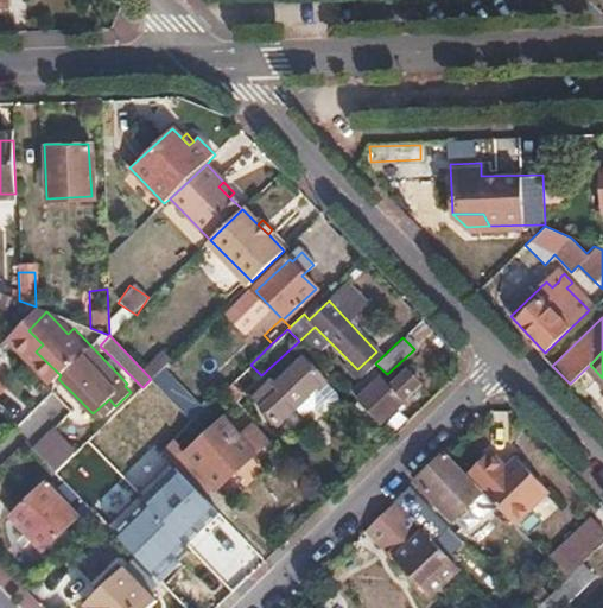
[(293,409),(324,378),(303,356),(277,381),(273,378),(254,398),(279,423),(293,409)]
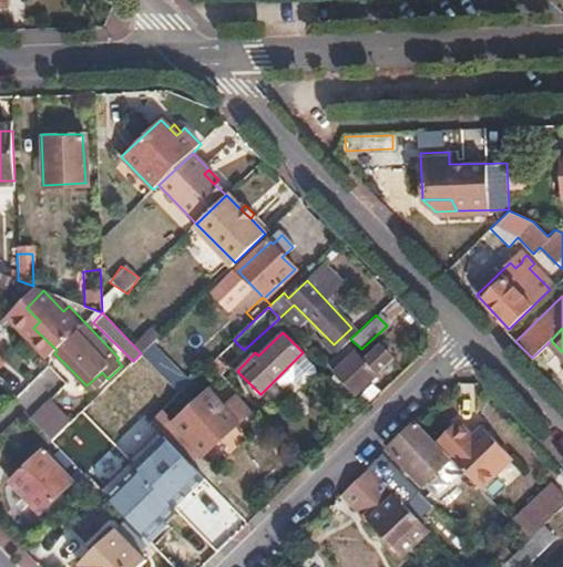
[(543,370),(562,352),(551,340),(532,358),(543,370)]
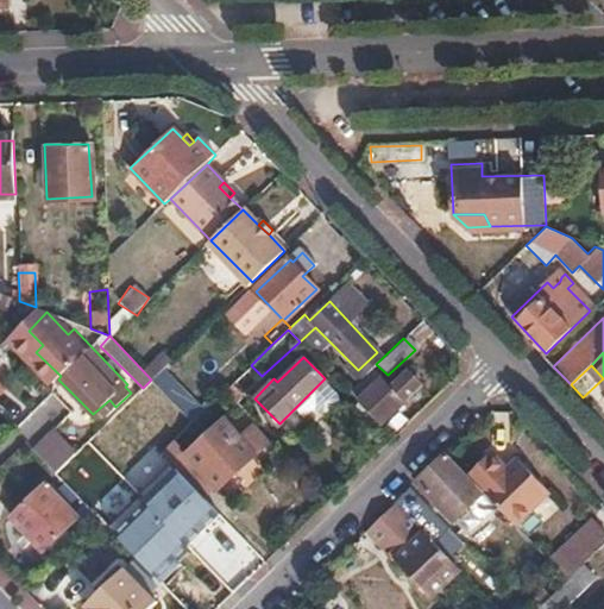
[(378,422),(421,382),(407,368),(388,387),(371,369),(347,391),(360,403),(378,422)]
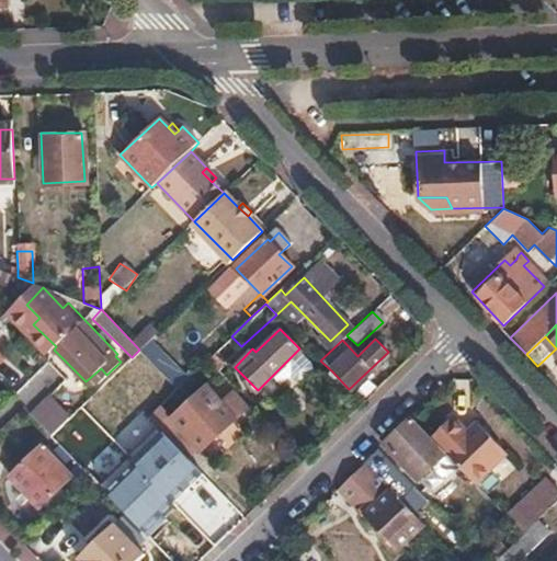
[(311,368),(311,361),(299,348),(271,377),(279,385),(295,369),(298,373),(306,375),(311,368)]
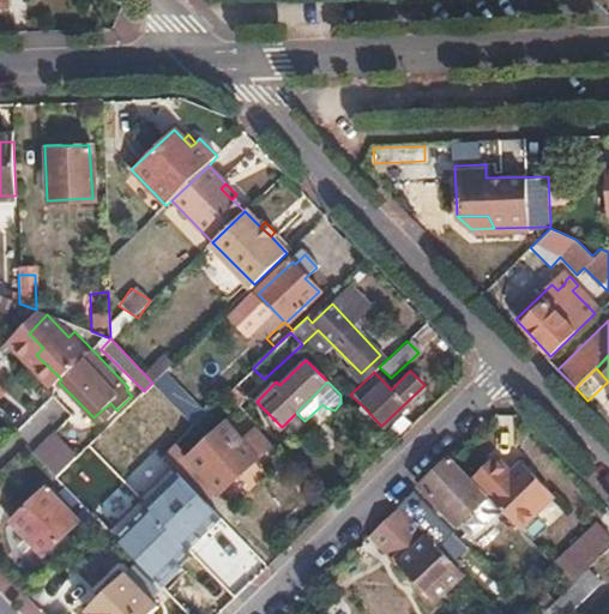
[(0,420),(16,405),(0,387),(0,420)]
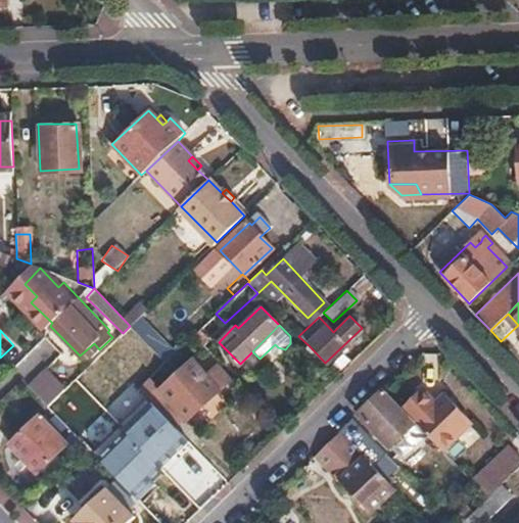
[(195,354),(202,348),(192,337),(186,343),(195,354)]
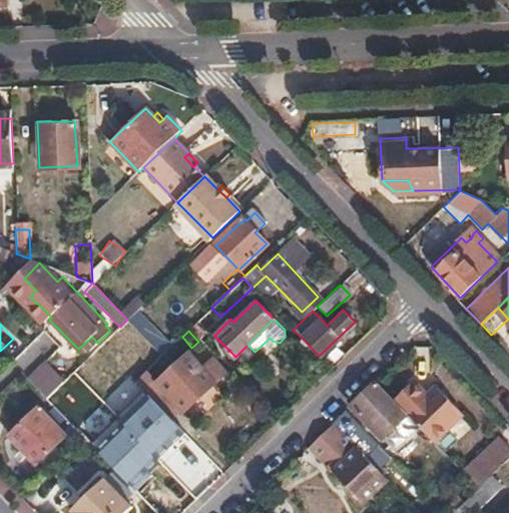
[(319,356),(304,340),(295,348),(311,364),(319,356)]
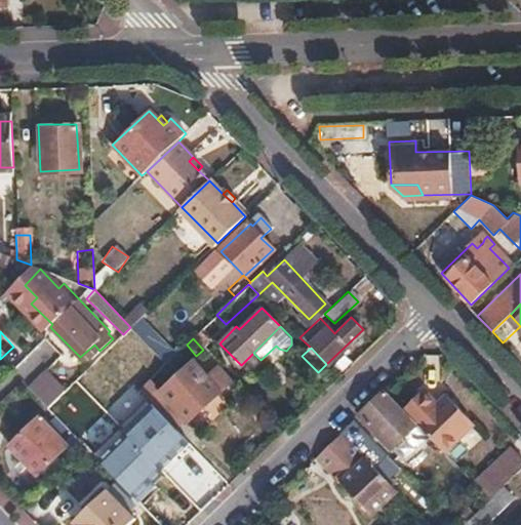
[(187,420),(229,378),(215,365),(207,373),(193,359),(159,392),(184,417),(187,420)]
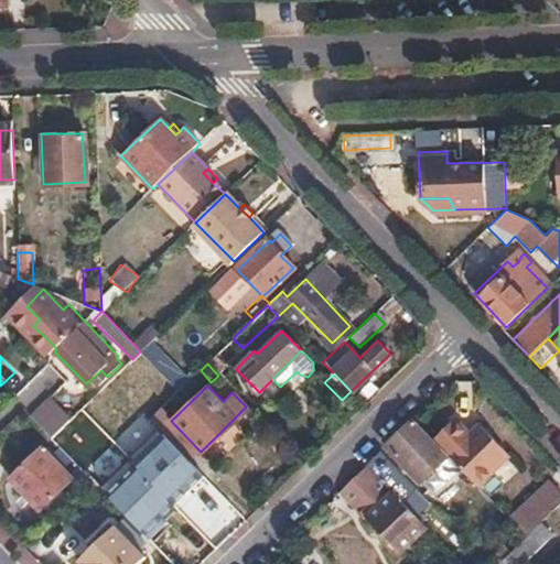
[(41,446),(47,438),(20,410),(0,431),(0,470),(7,477),(40,445),(41,446)]
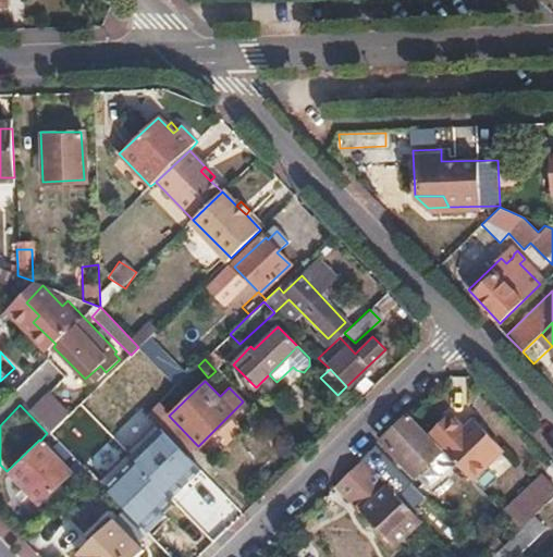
[(195,443),(169,416),(158,405),(147,415),(185,453),(195,443)]
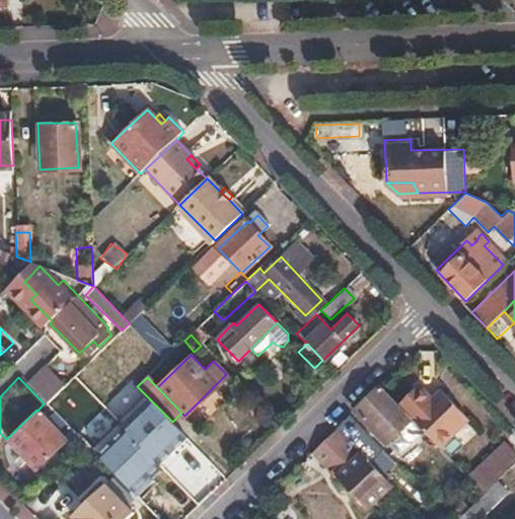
[(438,446),(466,418),(440,389),(432,398),(418,384),(397,403),(411,419),(421,429),(436,444),(438,446)]
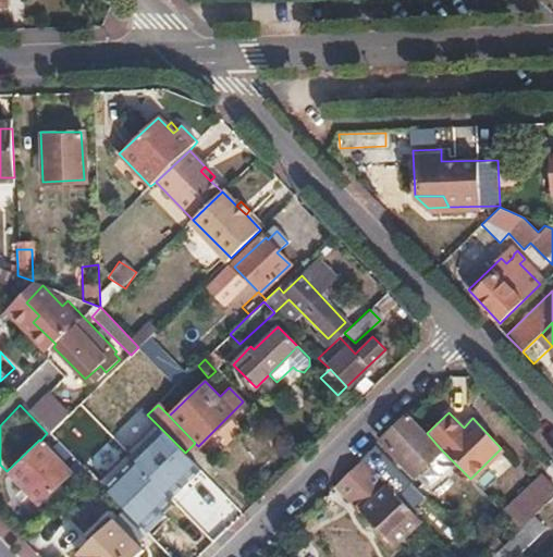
[(427,433),(407,415),(390,431),(380,441),(415,475),(441,449),(427,433)]
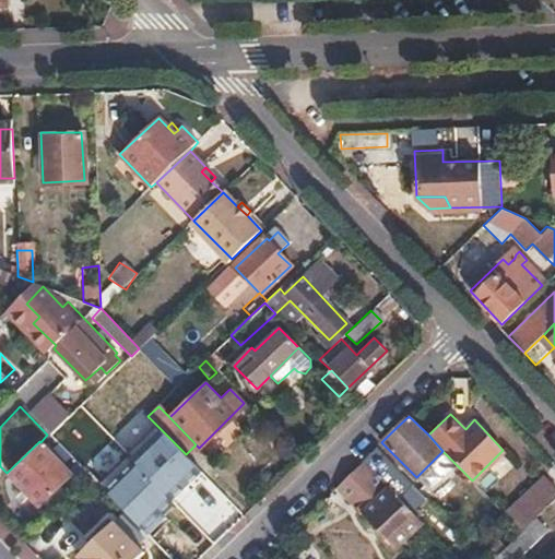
[(156,450),(152,444),(160,437),(142,418),(118,442),(117,440),(107,448),(110,451),(106,455),(110,460),(96,472),(114,489),(137,467),(142,472),(151,463),(148,459),(156,450)]
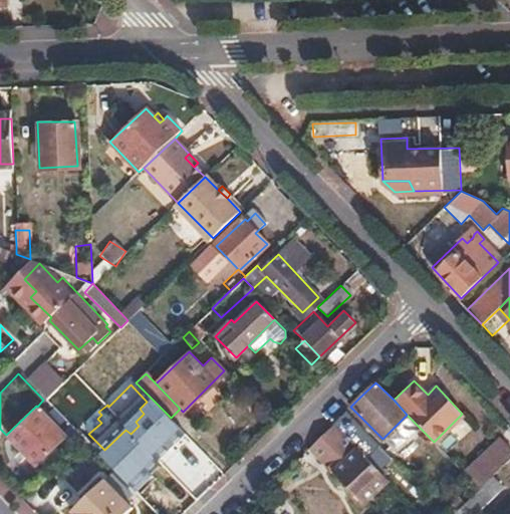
[(144,414),(152,407),(147,402),(140,409),(144,414)]
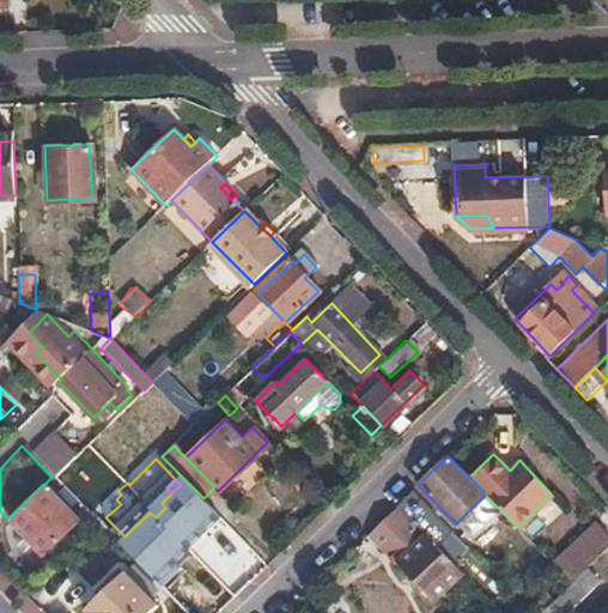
[(43,484),(7,519),(40,553),(46,547),(53,556),(68,542),(61,535),(77,520),(44,485),(43,484)]
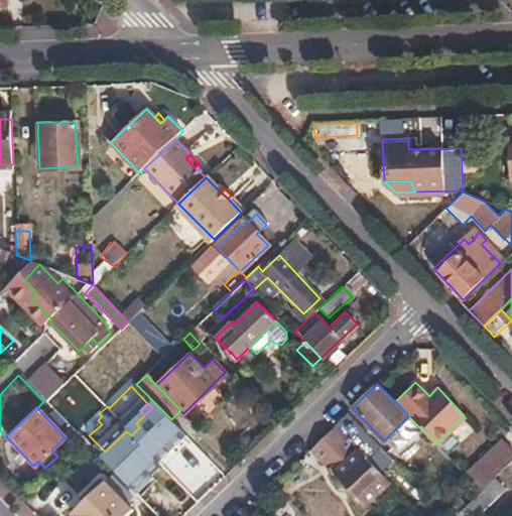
[(380,446),(347,413),(332,426),(365,461),(380,446)]
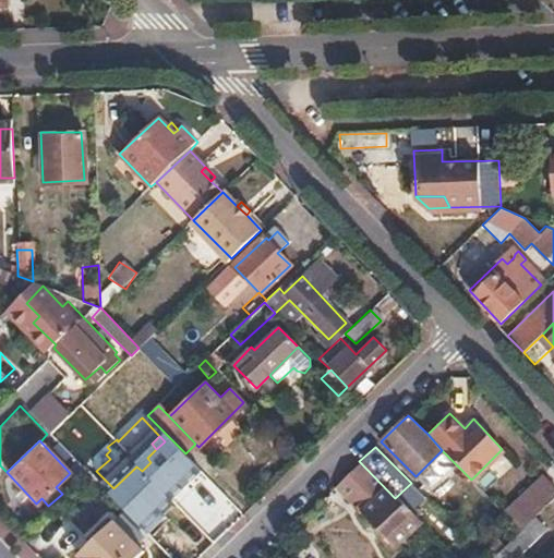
[(96,471),(110,459),(106,455),(92,468),(96,471)]
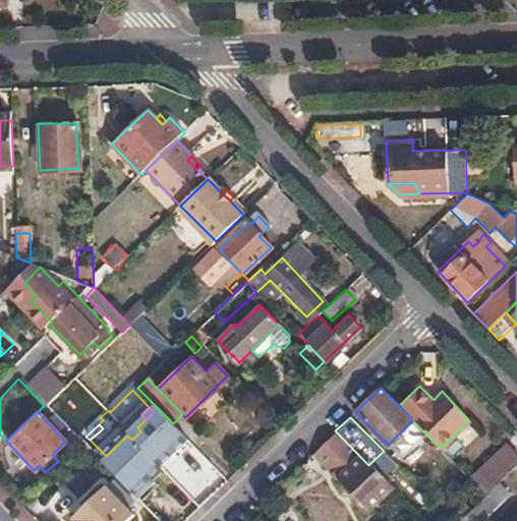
[(368,465),(335,430),(310,454),(363,511),(390,486),(386,482),(382,478),(368,465)]
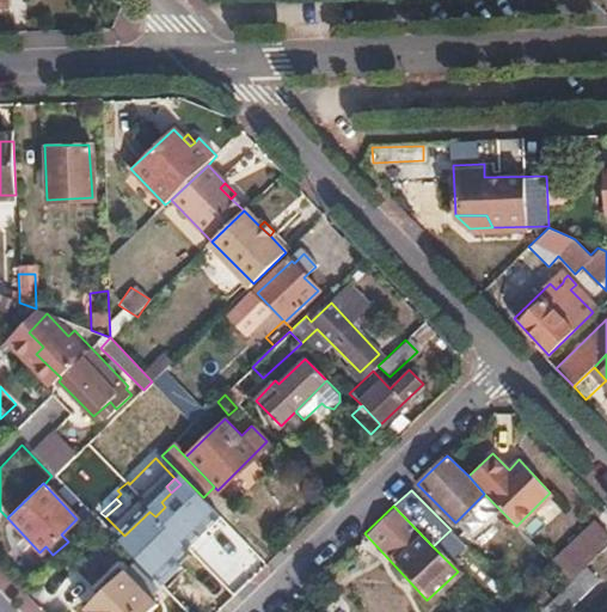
[(500,536),(514,524),(496,506),(484,518),(488,522),(500,536)]
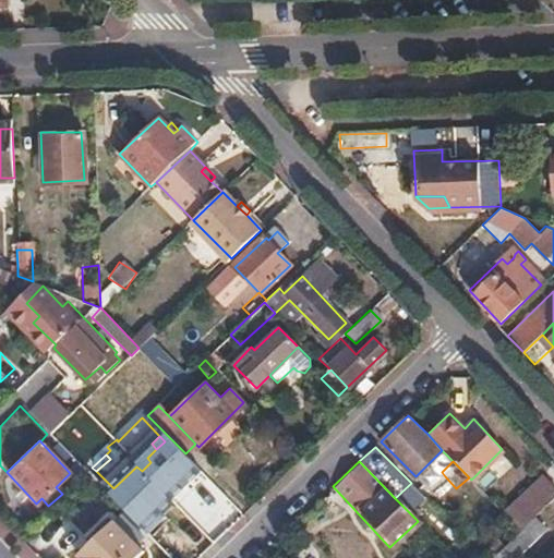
[(440,483),(445,476),(442,472),(435,480),(440,483)]
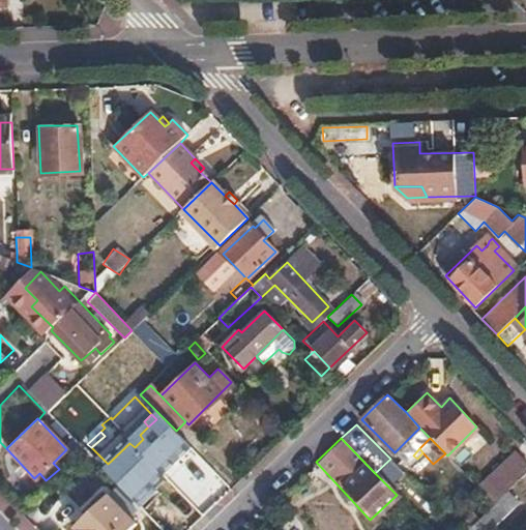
[(506,492),(525,471),(525,464),(513,451),(490,474),(506,492)]
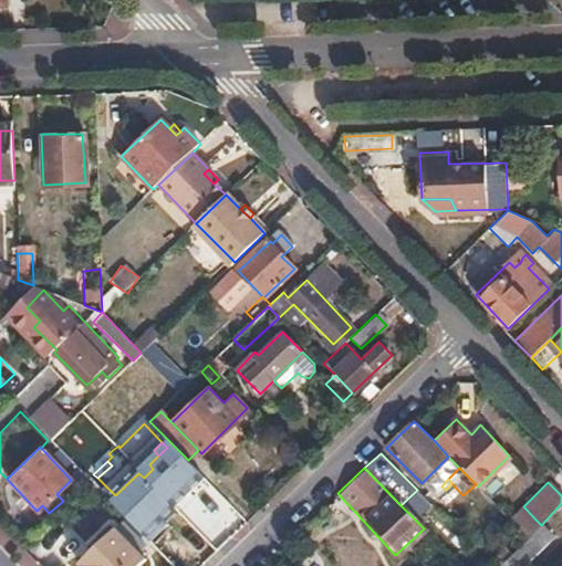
[(419,524),(425,520),(419,515),(415,520),(419,524)]
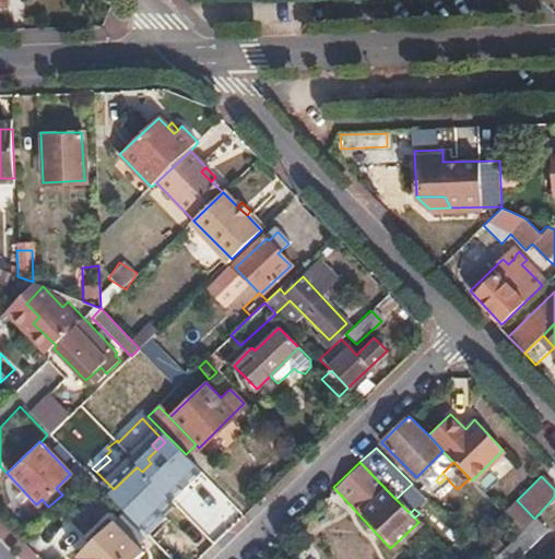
[(78,551),(85,558),(132,558),(145,547),(115,515),(78,551)]
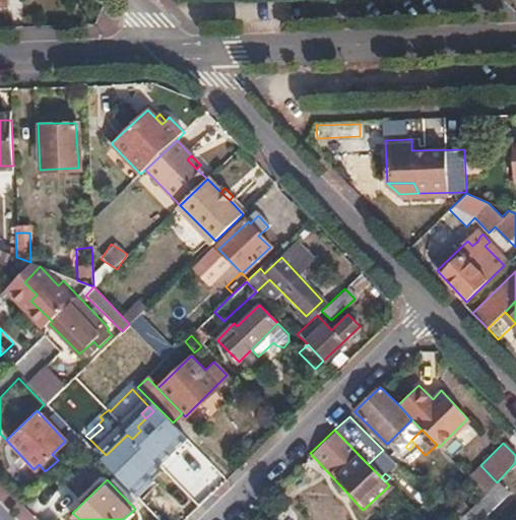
[(463,519),(478,519),(508,493),(497,482),(460,517),(463,519)]
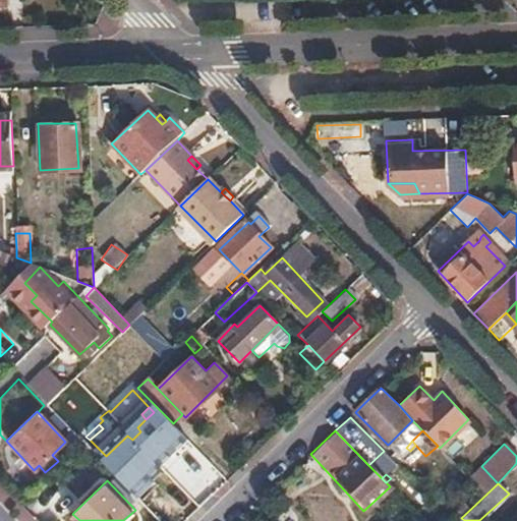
[(423,520),(413,510),(402,520),(423,520)]
